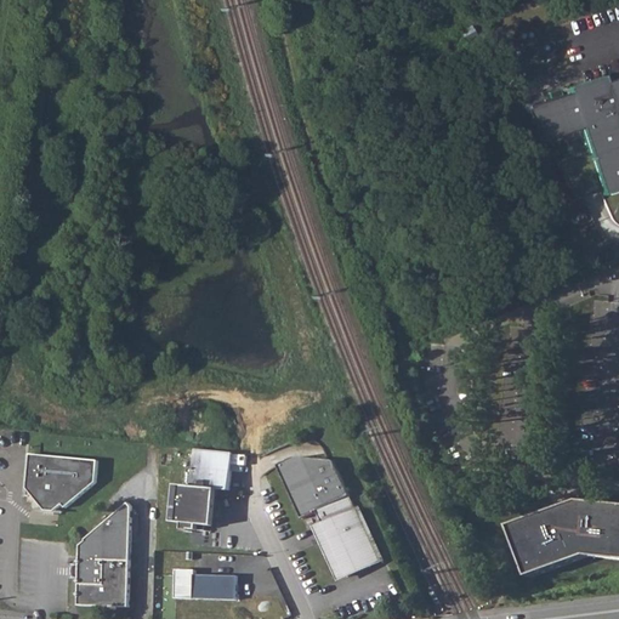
[(571,196),(618,179),(618,131),(614,115),(618,113),(618,83),(617,74),(560,92),(547,96),(520,104),(539,138),(578,126),(585,151),(552,162),(571,196)]
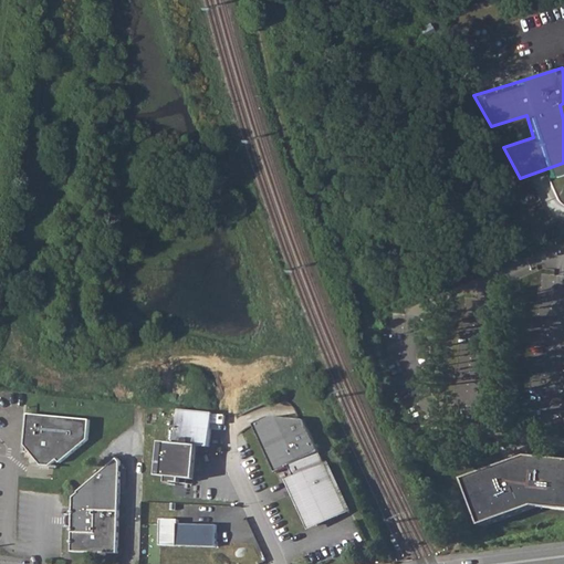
[(165,440),(162,474),(164,476),(164,481),(163,481),(170,482),(170,481),(183,482),(184,477),(190,478),(194,444),(206,445),(209,411),(175,408),(171,441),(165,440)]
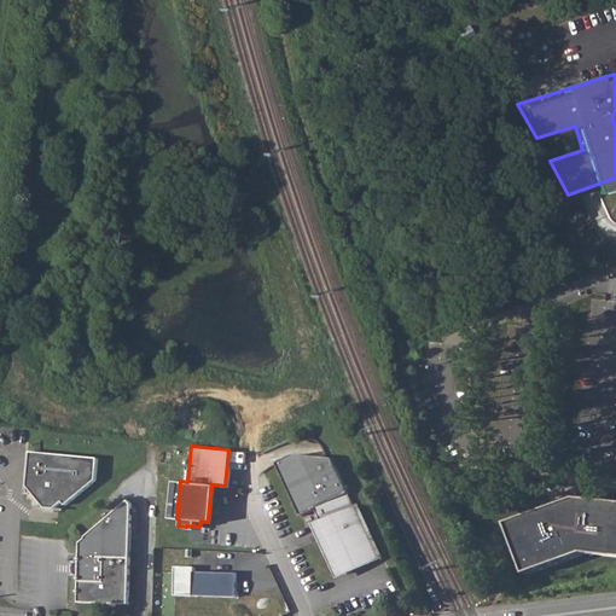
[(96,457),(28,448),(24,482),(41,505),(51,506),(59,499),(62,503),(93,478),(96,457)]
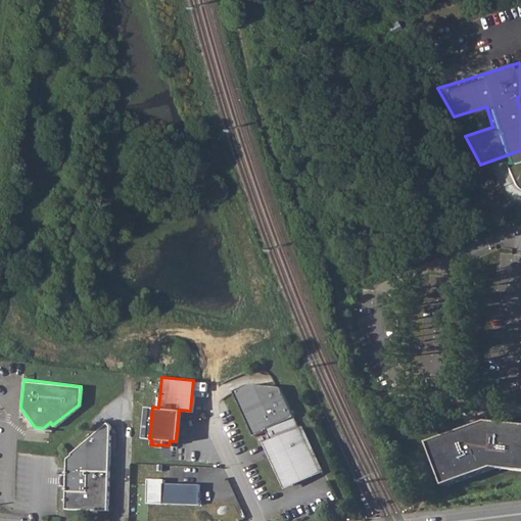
[(266,427),(270,436),(291,483),(319,470),(297,424),(292,414),(279,385),(247,382),(232,388),(253,434),(264,429),(264,428),(266,427)]
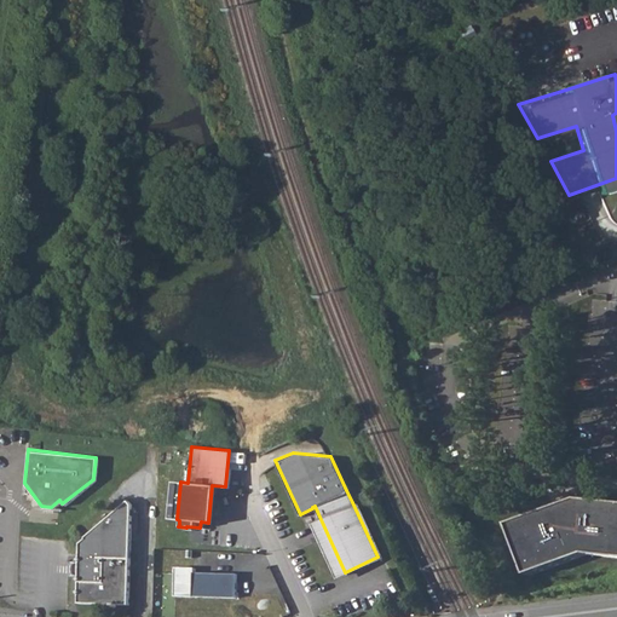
[(616,554),(616,500),(576,496),(506,522),(525,572),(583,552),(616,554)]
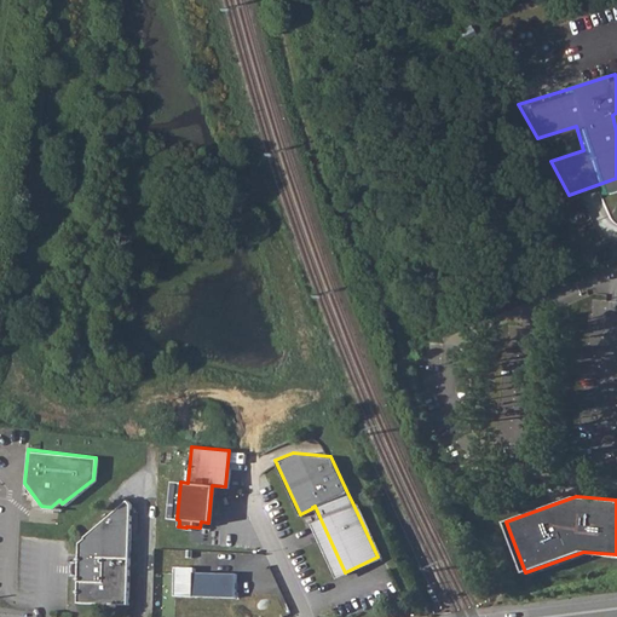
[(78,568),(76,599),(126,601),(130,505),(125,500),(110,512),(84,534),(85,535),(79,540),(78,568)]
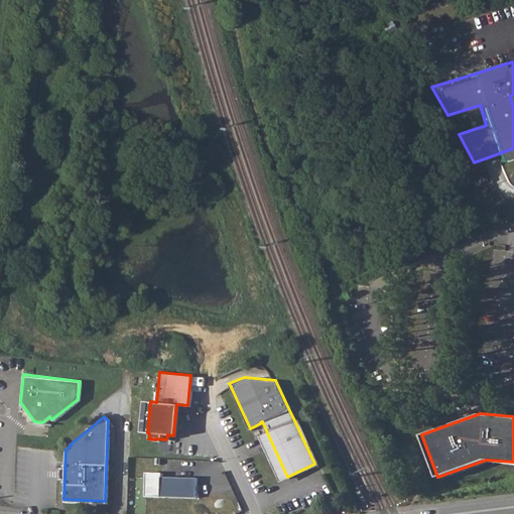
[(141,495),(156,495),(193,496),(194,476),(157,475),(157,472),(142,471),(141,495)]
